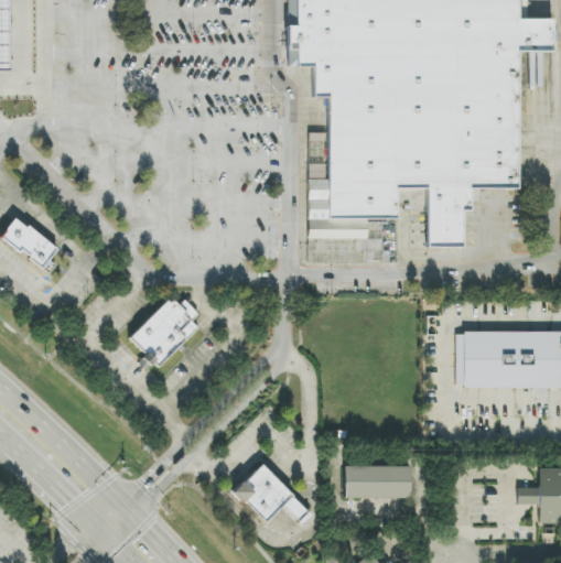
[(11,0),(12,68),(0,68),(0,0),(11,0)]
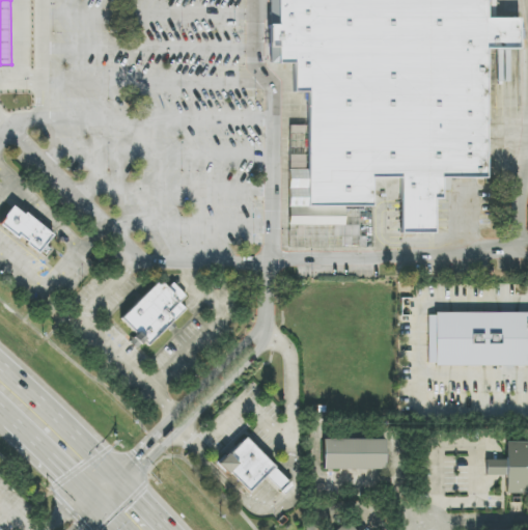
[(279,0),(279,24),(272,25),(271,48),(279,48),(278,61),(296,62),(296,92),(308,91),(309,126),(292,124),(292,249),(378,248),(378,179),(403,179),(403,232),(439,231),(438,199),(447,199),(446,178),(490,176),(491,51),(522,49),(521,18),(491,18),(491,0),(279,0)]
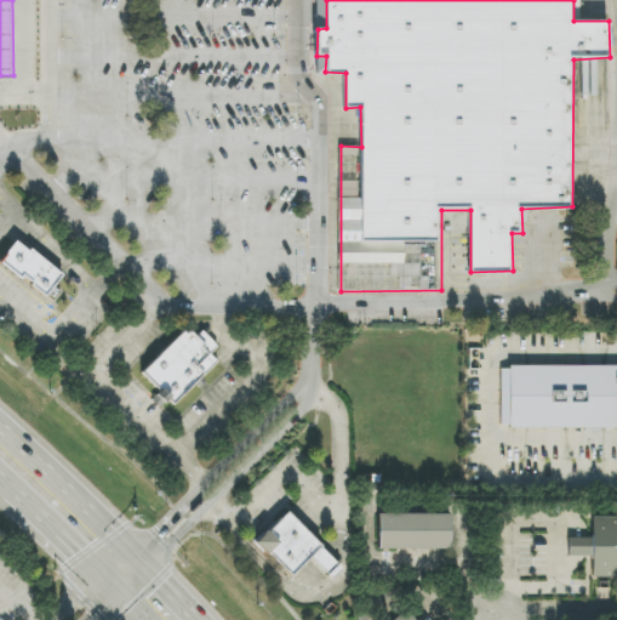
[(17,240),(1,260),(47,295),(63,276),(17,240)]
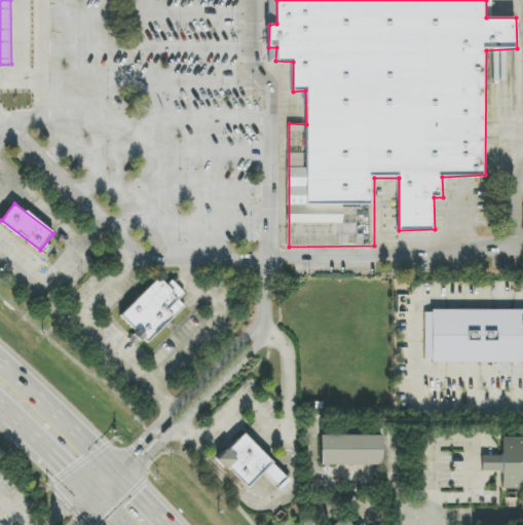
[(121,315),(149,343),(187,306),(180,299),(186,293),(172,279),(166,285),(161,275),(121,315)]
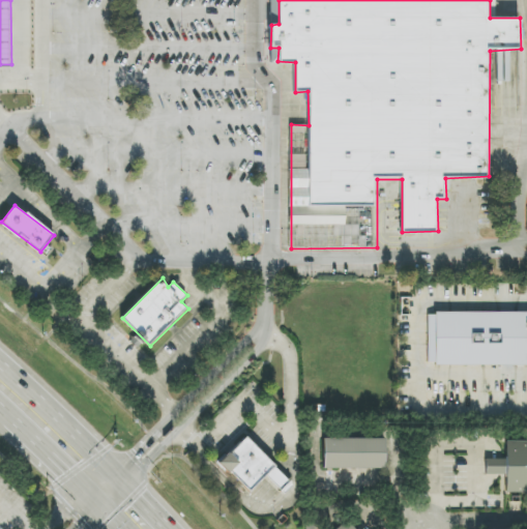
[(526,364),(437,363),(437,361),(431,360),(431,314),(437,314),(437,311),(526,311),(526,364)]
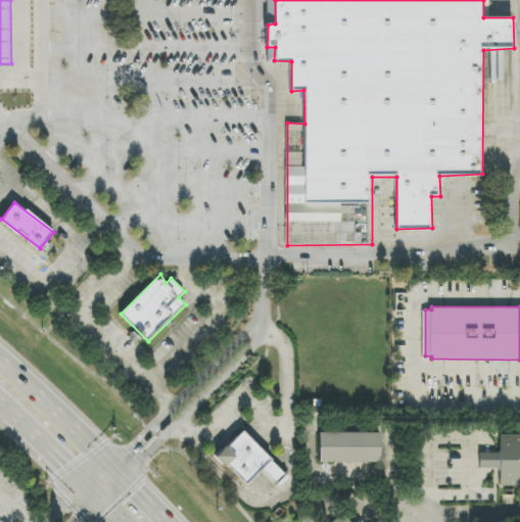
[(246,485),(264,469),(282,487),(291,478),(244,430),(218,456),(246,485)]
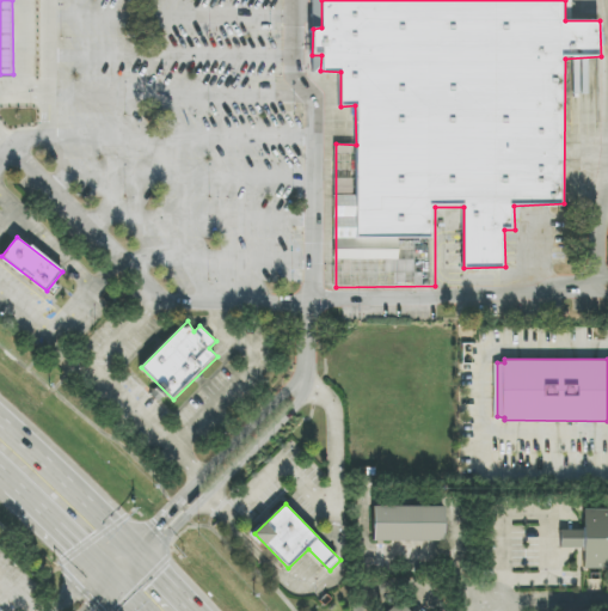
[(376,505),(447,506),(447,541),(375,539),(376,505)]
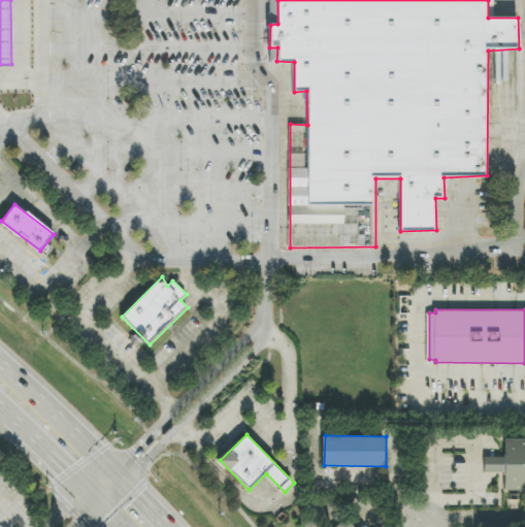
[(524,438),(506,439),(506,490),(524,490),(524,438)]
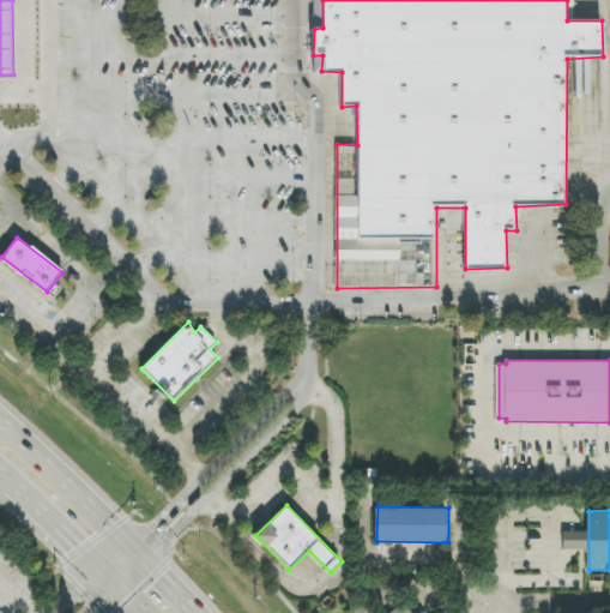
[(587,548),(586,530),(566,532),(566,550),(587,548)]
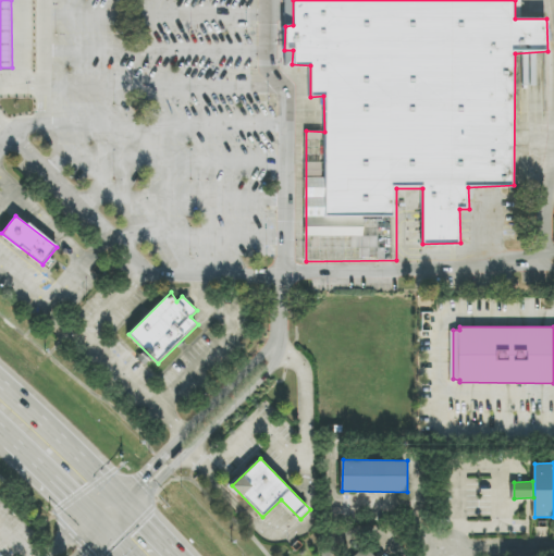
[(376,555),(369,546),(355,555),(376,555)]
